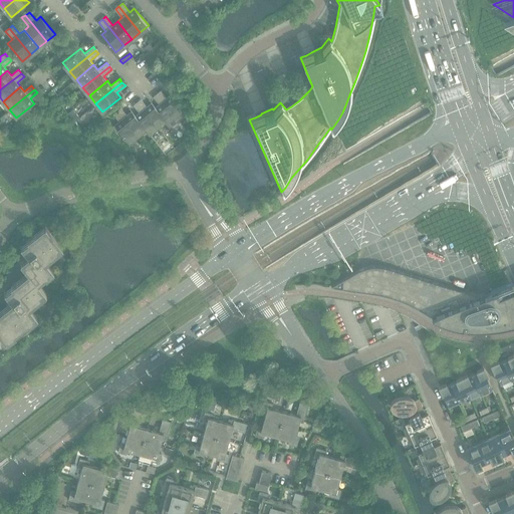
[(172,94),(167,97),(161,90),(158,93),(178,118),(187,112),(172,94)]
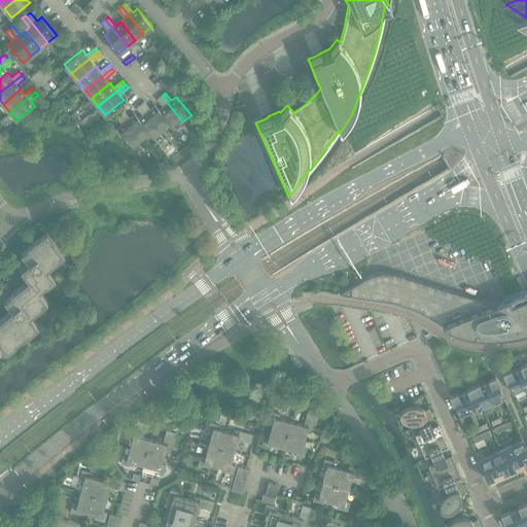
[(174,129),(182,121),(162,96),(157,99),(164,106),(160,109),(159,110),(170,124),(174,129)]
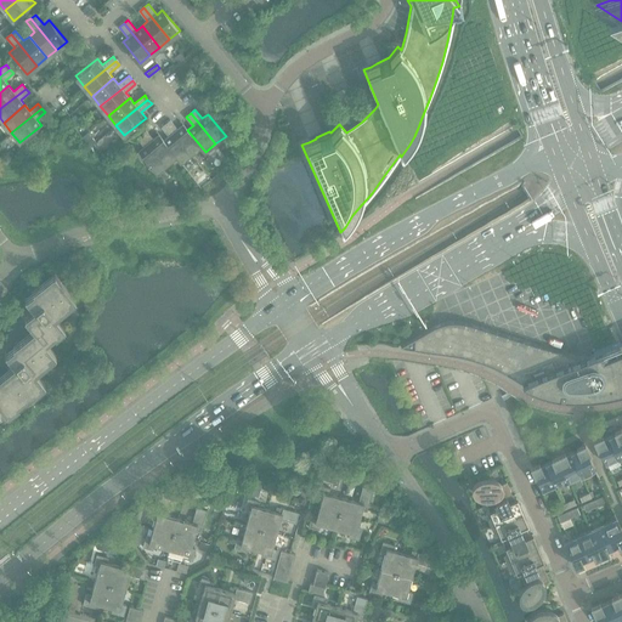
[(184,124),(177,129),(170,120),(165,124),(191,154),(201,146),(187,130),(188,129),(184,124)]
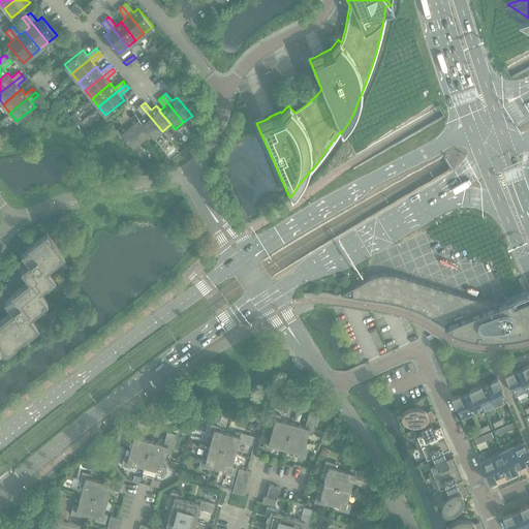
[(154,138),(162,131),(141,105),(137,107),(144,116),(139,119),(150,133),(154,138)]
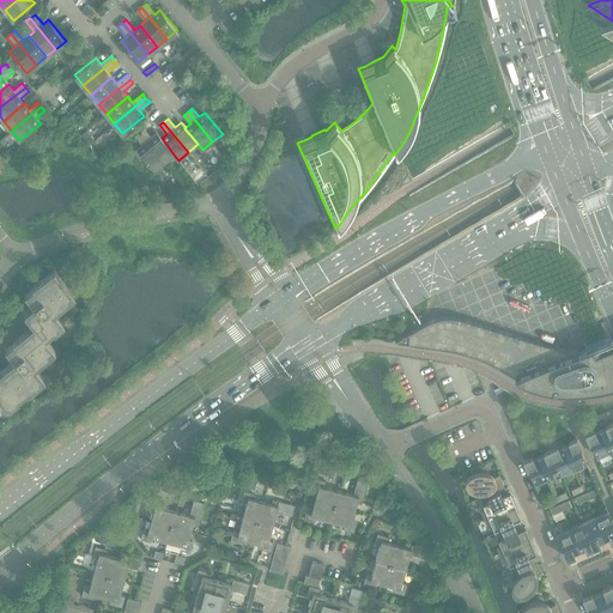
[(157,132),(151,137),(145,128),(140,132),(164,162),(174,155),(162,138),(157,132)]
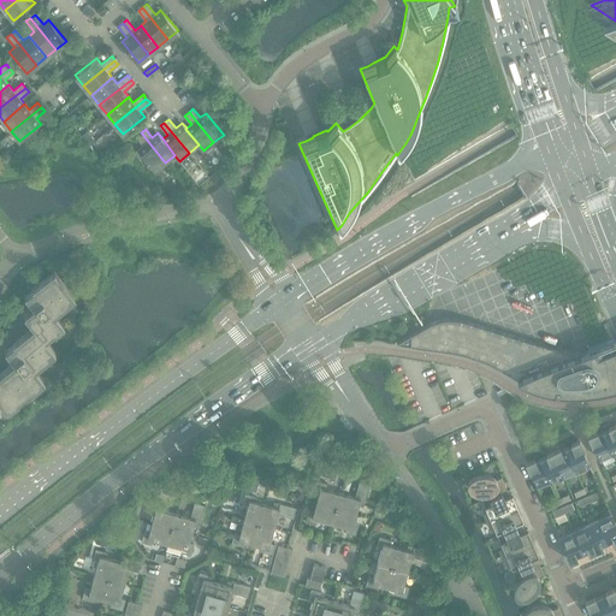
[(90,143),(93,142),(95,140),(87,130),(84,132),(82,135),(90,143)]
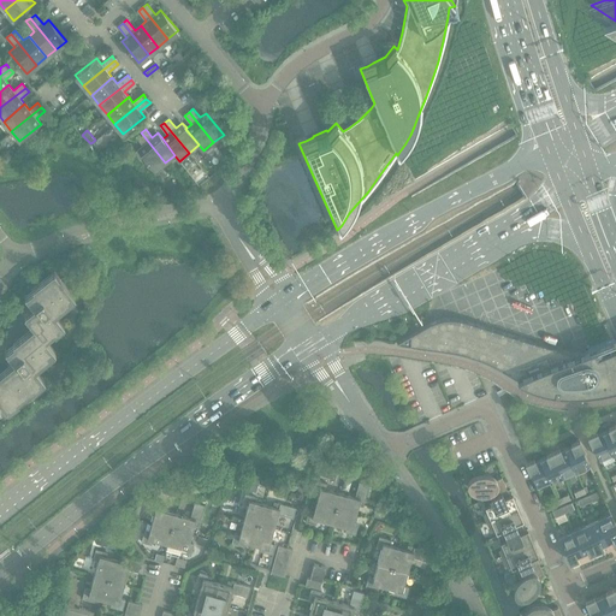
[(165,163),(141,132),(136,136),(143,144),(132,154),(142,165),(143,164),(140,160),(143,157),(155,171),(165,163)]
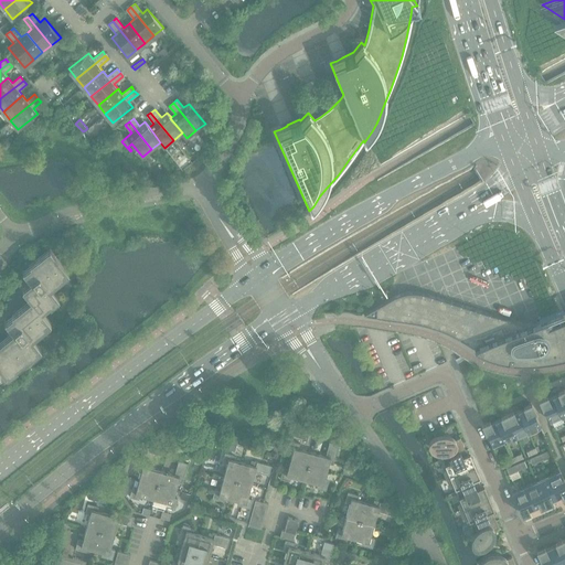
[(22,289),(32,301),(33,301),(41,310),(57,298),(59,298),(60,298),(50,286),(67,272),(68,273),(50,248),(49,249),(50,252),(24,272),(23,270),(33,285),(30,288),(28,286),(27,287),(28,288),(24,290),(23,288),(22,289)]
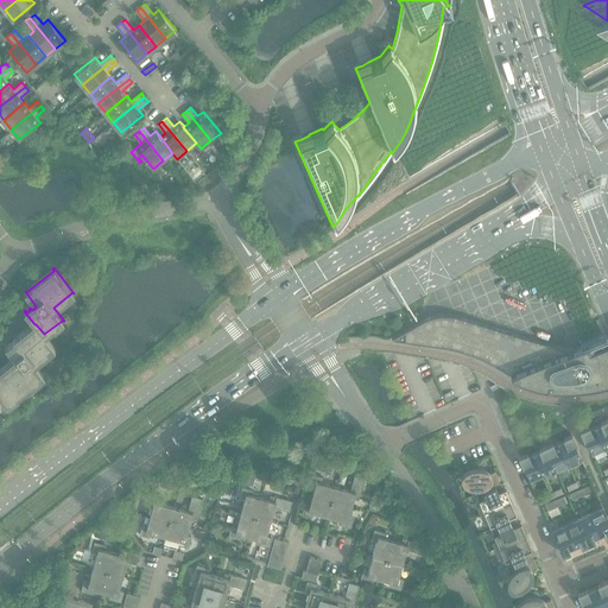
[(518,335),(473,320),(456,316),(453,315),(449,315),(444,315),(441,315),(437,315),(434,315),(430,317),(428,318),(424,320),(392,340),(453,349),(469,355),(476,358),(479,359),(482,360),(489,363),(493,366),(499,369),(511,377),(520,382),(536,387),(539,388),(543,390),(546,390),(550,391),(553,391),(557,392),(564,392),(568,392),(577,391),(582,391),(588,391),(593,390),(597,388),(603,387),(607,386),(607,339),(606,335),(580,347),(570,349),(563,348),(561,348),(542,342),(518,335)]
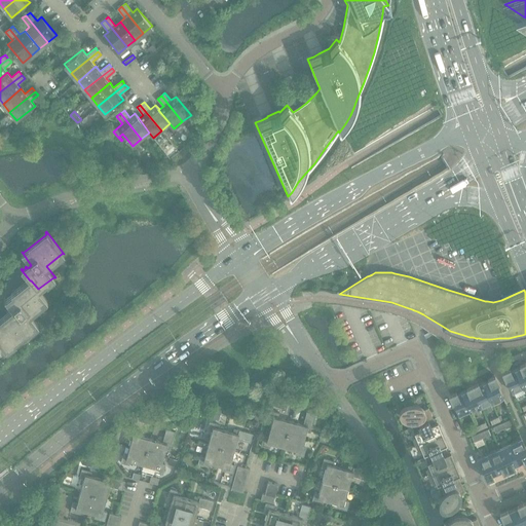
[(47,300),(38,289),(31,280),(30,280),(6,300),(5,299),(4,299),(13,311),(10,314),(9,313),(8,313),(9,314),(6,317),(22,336),(36,324),(37,326),(38,325),(29,312),(45,300),(46,301),(47,300)]
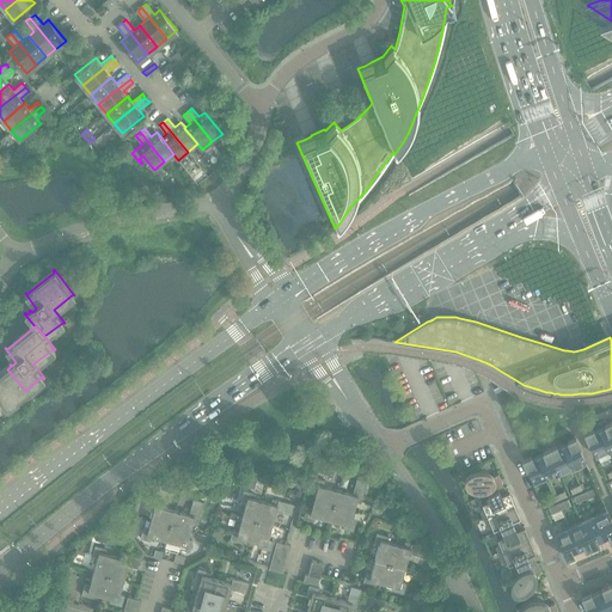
[(0,399),(1,399),(7,408),(8,407),(7,405),(25,391),(7,369),(0,374),(0,399)]
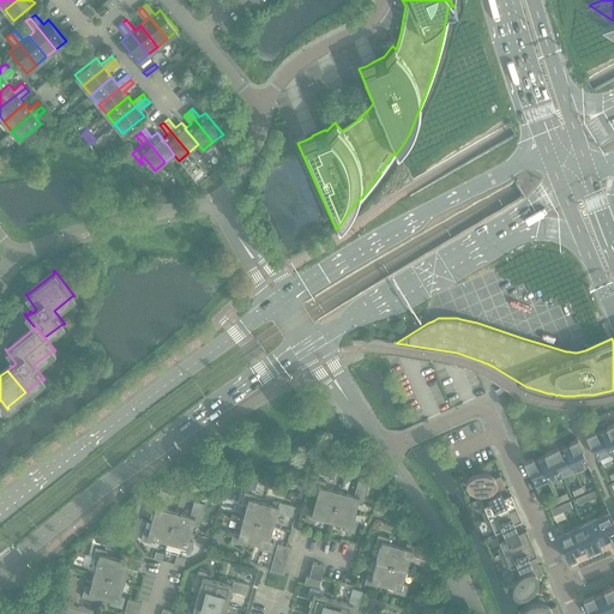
[(611,451),(613,449),(613,423),(613,422),(609,423),(611,426),(601,429),(611,451)]
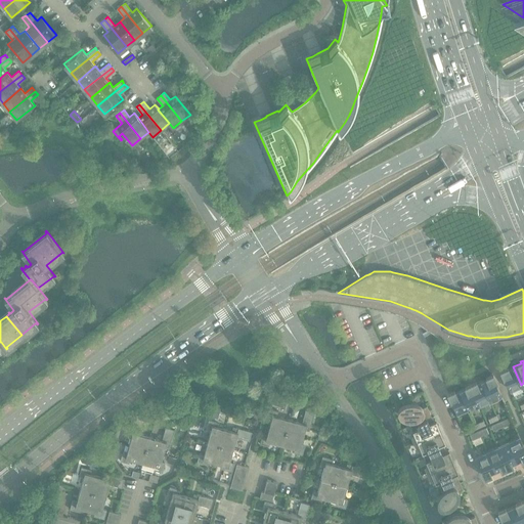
[(510,390),(521,385),(513,366),(506,369),(505,368),(501,369),(510,390)]
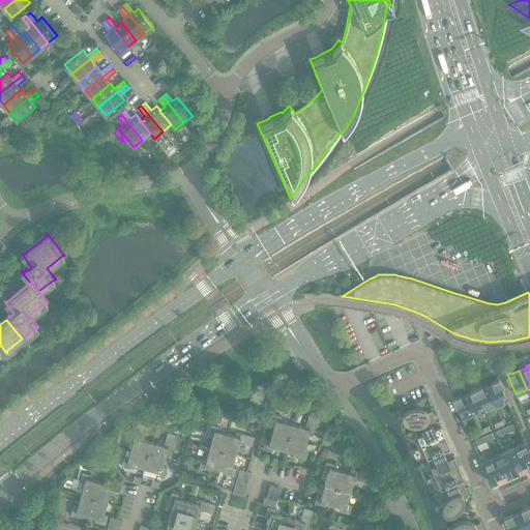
[(495,403),(506,398),(498,378),(494,380),(495,381),(488,385),(495,403)]
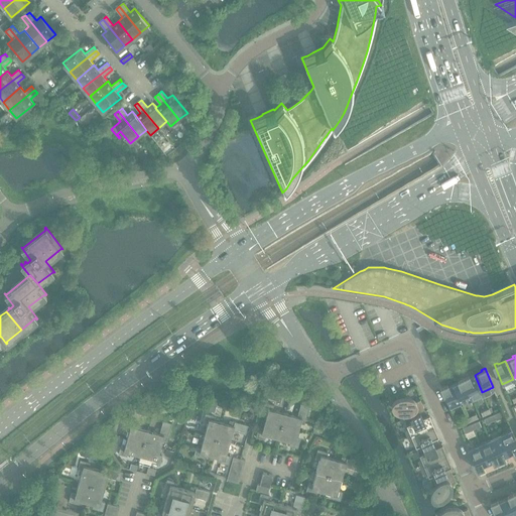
[(472,397),(482,392),(475,375),(467,378),(467,376),(463,377),(472,397)]
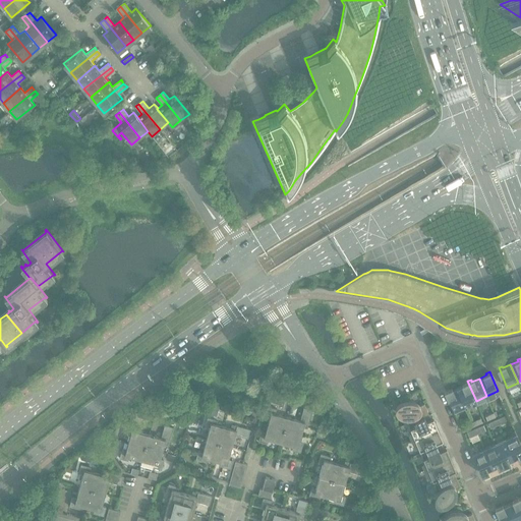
[(465,405),(476,401),(467,381),(464,383),(465,385),(458,388),(465,405)]
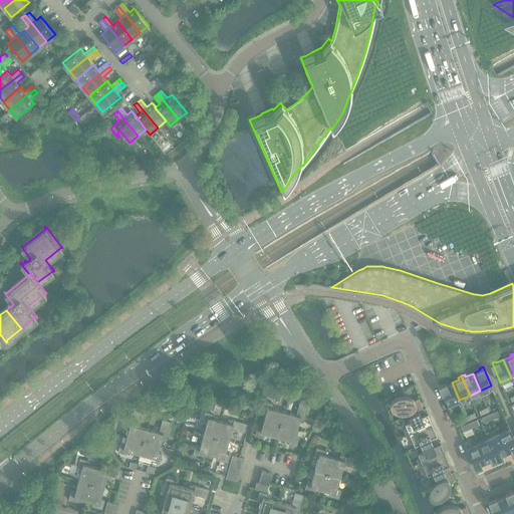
[(448,405),(459,400),(452,382),(444,386),(444,383),(440,386),(448,405)]
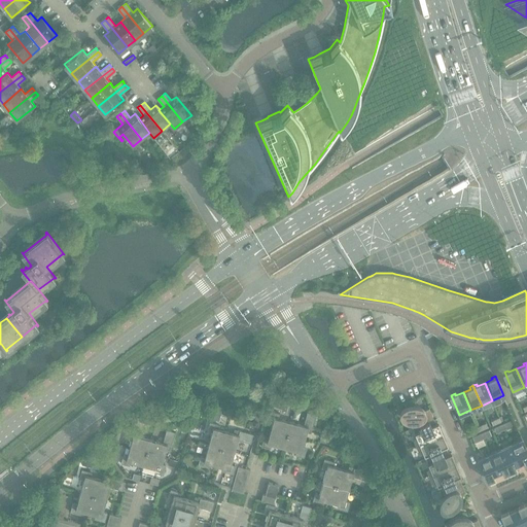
[(417,406),(416,406),(414,406),(412,406),(410,406),(408,407),(406,407),(405,407),(405,408),(403,409),(402,410),(401,411),(400,412),(400,413),(400,414),(401,415),(401,417),(402,418),(403,418),(405,419),(406,420),(407,420),(408,421),(410,421),(412,427),(413,429),(434,420),(429,408),(422,411),(420,407),(418,406),(417,406)]
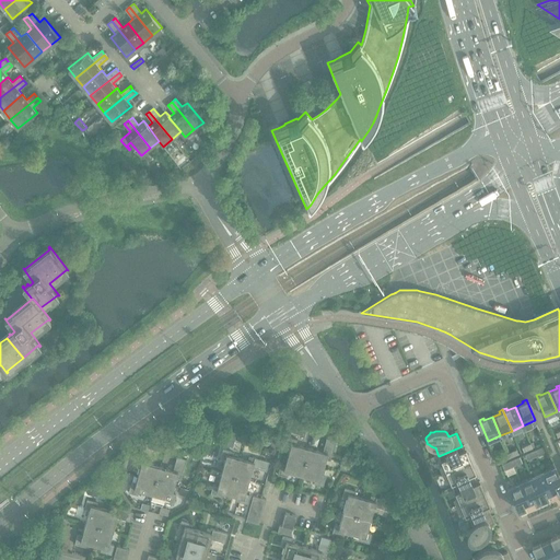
[(224,438),(222,444),(233,447),(234,440),(224,438)]
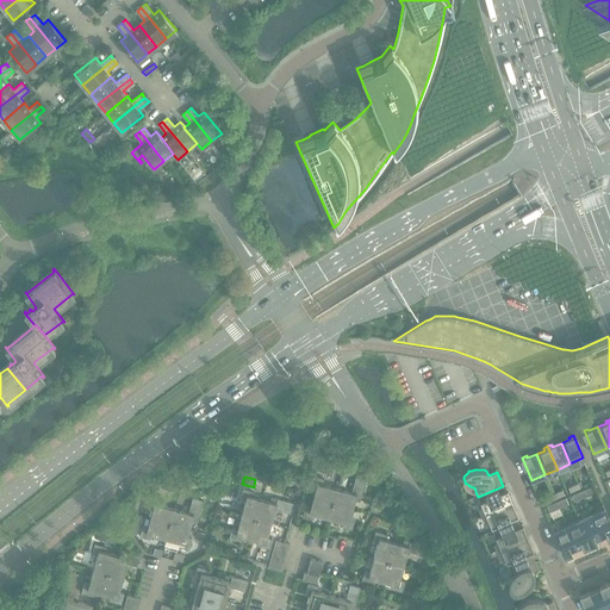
[(323,484),(324,479),(315,477),(311,487),(316,490),(313,497),(332,503),(337,489),(323,484)]
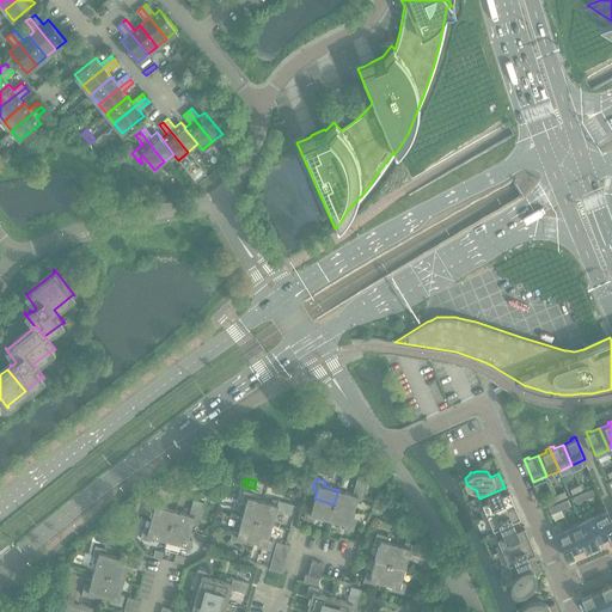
[(361,503),(367,482),(357,479),(353,494),(338,490),(334,505),(354,510),(356,502),(361,503)]
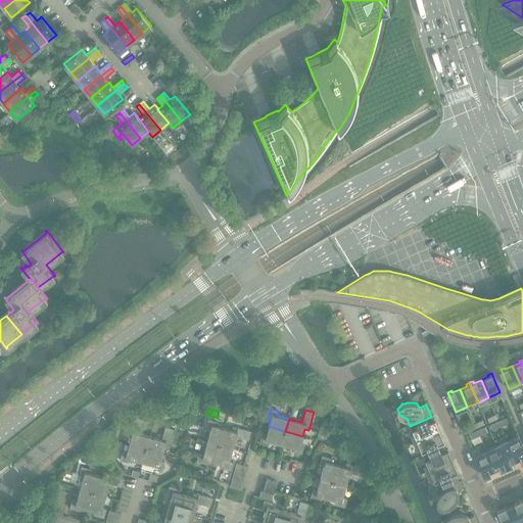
[(148,414),(146,421),(153,423),(155,416),(148,414)]
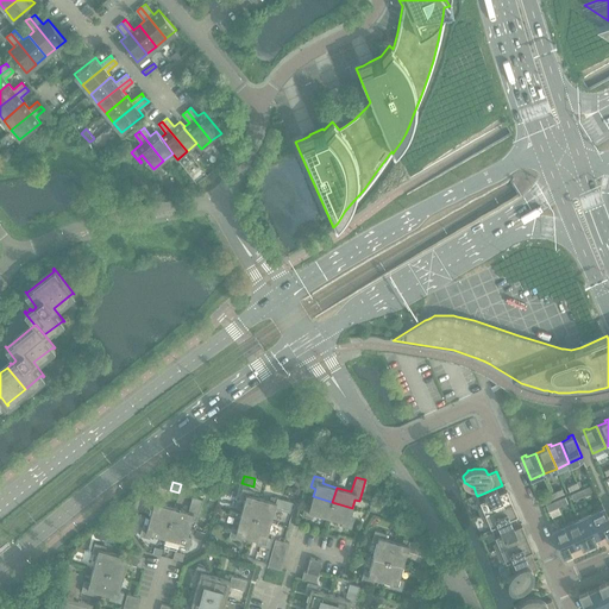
[(570,491),(579,487),(577,482),(567,485),(570,491)]
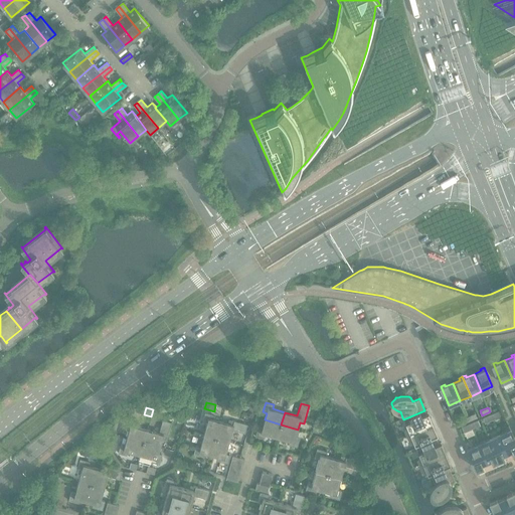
[(430,415),(426,416),(424,410),(403,419),(402,417),(399,419),(400,420),(400,421),(404,420),(407,427),(405,428),(405,430),(406,432),(406,434),(407,435),(432,424),(430,419),(431,418),(430,415)]
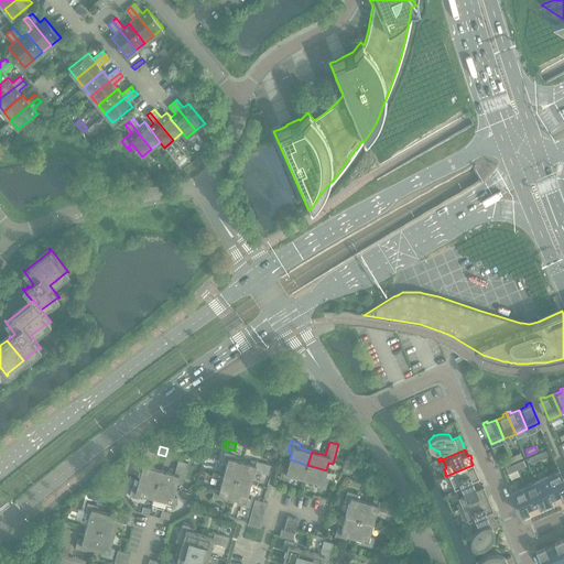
[(540,459),(549,455),(546,451),(538,454),(540,459)]
